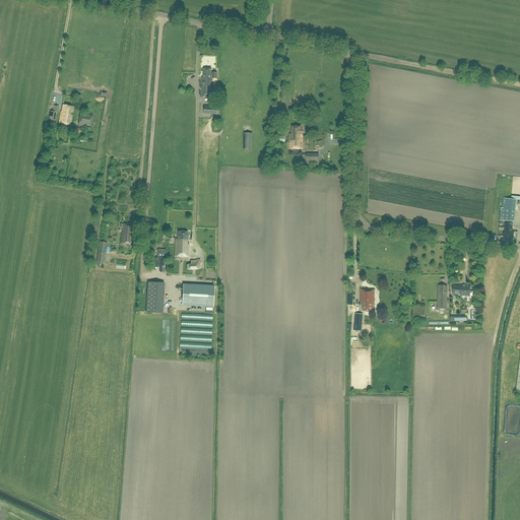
[(211,74),(211,69),(204,69),(203,77),(202,77),(201,98),(212,98),(212,78),(217,78),(217,73),(212,73),(212,74),(211,74)]
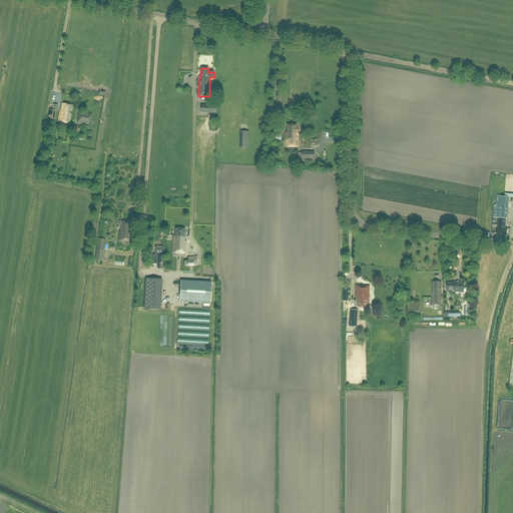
[(62,103),(61,108),(60,108),(58,121),(69,123),(71,113),(69,113),(70,110),(72,110),(72,105),(62,103)]
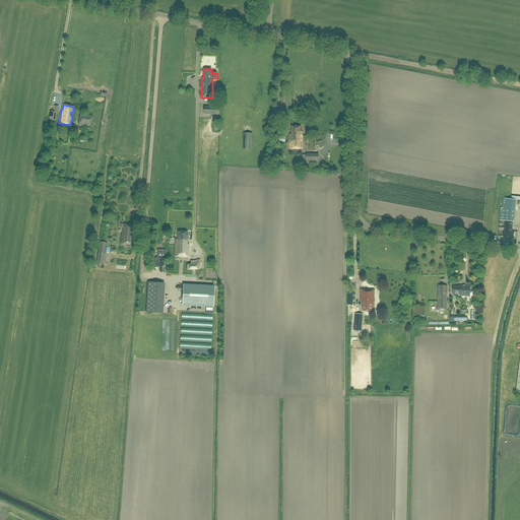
[(83,125),(91,126),(92,116),(80,114),(78,124),(79,124),(83,125)]
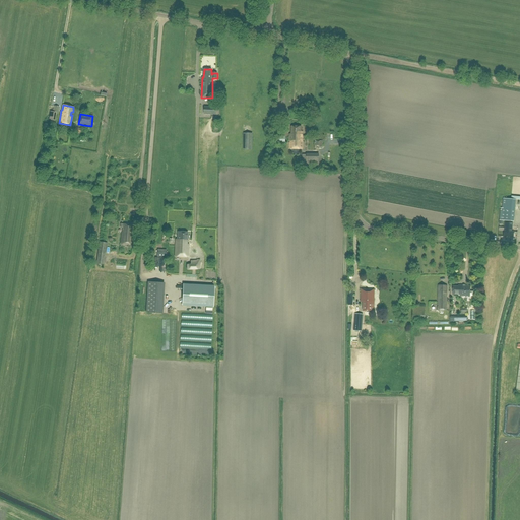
[(301,127),(291,127),(291,134),(289,134),(289,148),(303,149),(302,132),(301,132),(301,127)]
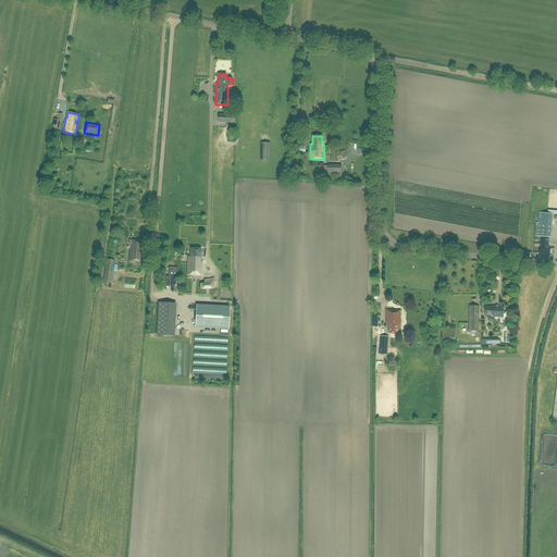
[(270,160),(270,144),(261,143),(260,160),(270,160)]
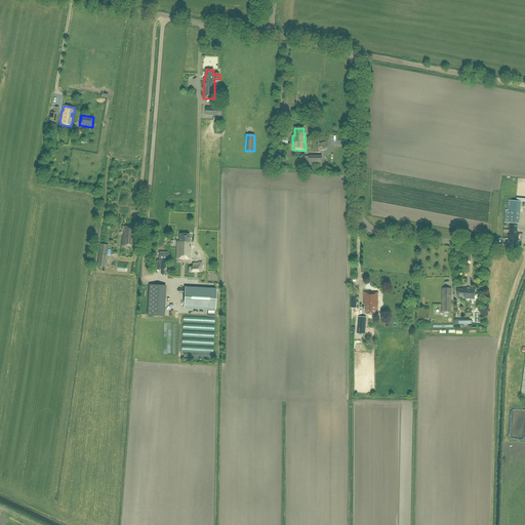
[(518,224),(520,205),(520,202),(524,201),(524,198),(516,198),(516,201),(508,200),(508,204),(506,223),(518,224)]
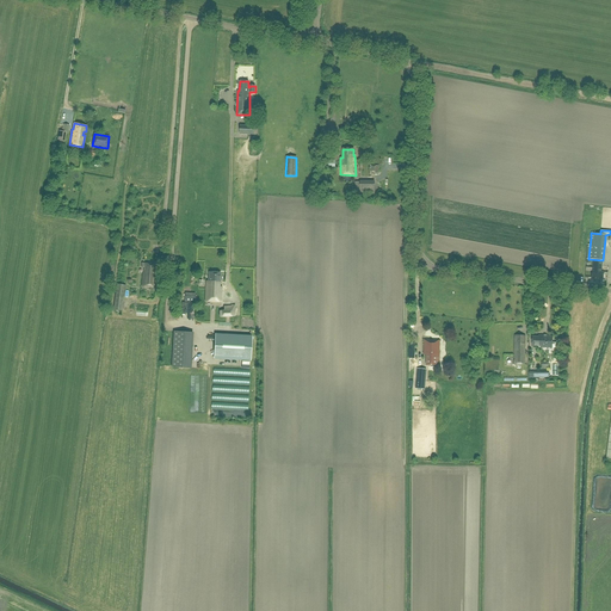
[(603,261),(593,260),(592,277),(603,278),(604,272),(602,272),(603,261)]
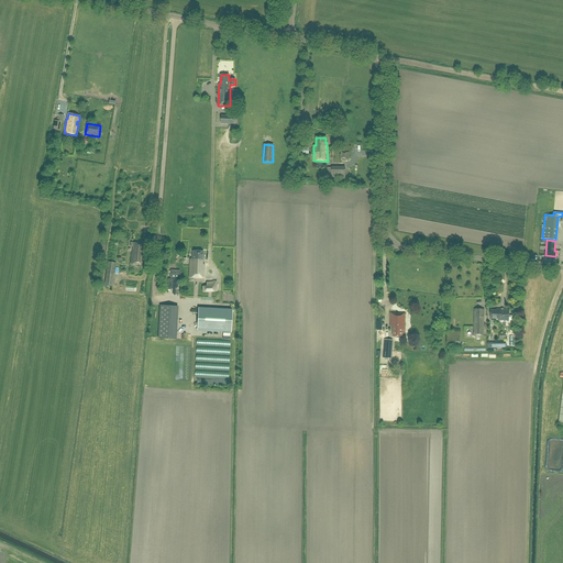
[(142,253),(143,250),(144,250),(144,244),(130,242),(130,246),(133,246),(133,249),(132,252),(131,264),(143,265),(144,253),(142,253)]
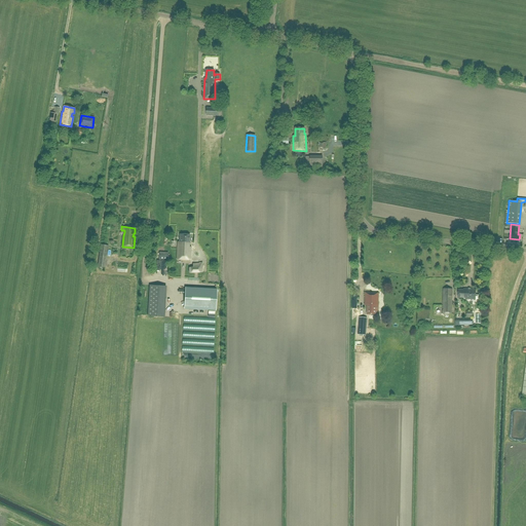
[(178,241),(177,259),(190,260),(191,247),(189,247),(190,235),(180,234),(179,241),(178,241)]
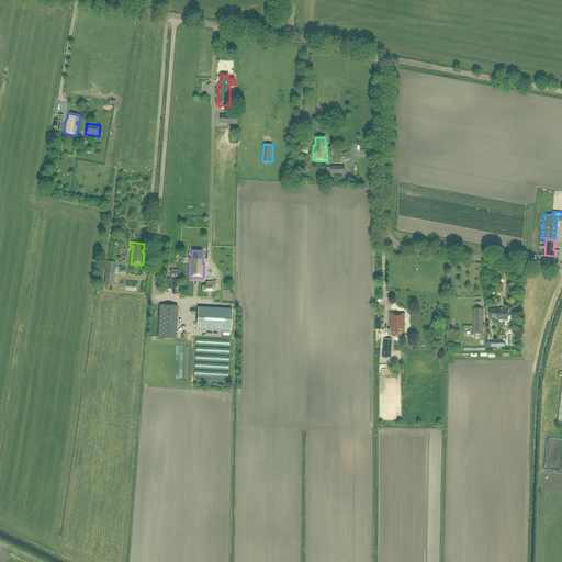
[(108,261),(105,272),(113,273),(114,273),(116,262),(108,261)]
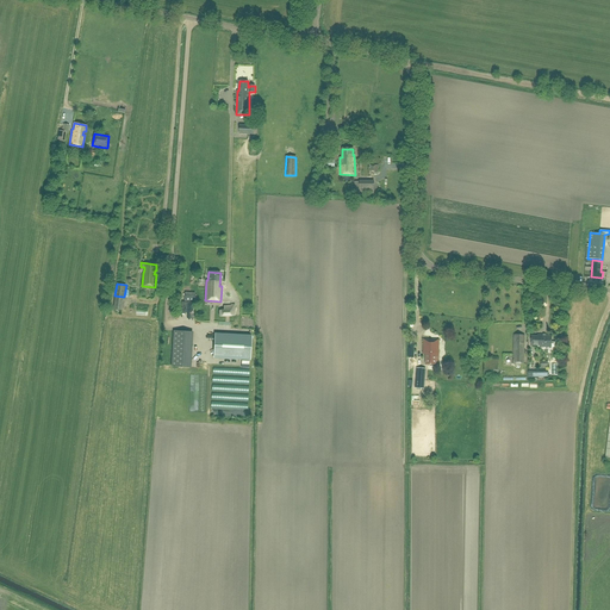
[(221,311),(218,311),(218,318),(231,317),(231,316),(235,316),(235,305),(223,305),(223,311),(221,311)]
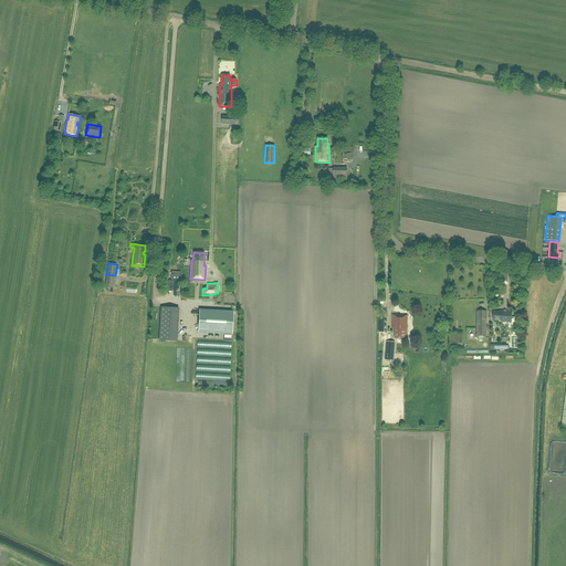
[(192,315),(195,312),(186,306),(184,310),(192,315)]
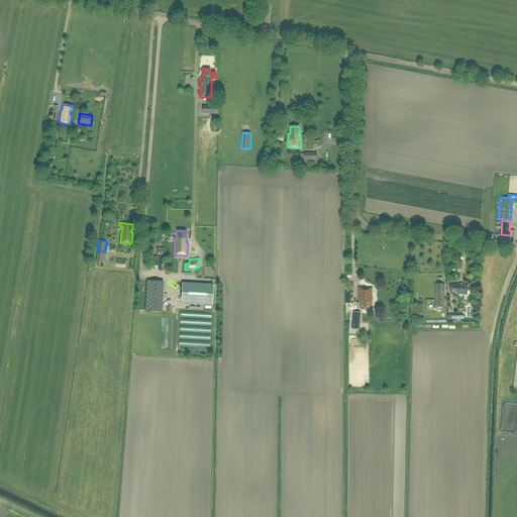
[(163,282),(146,281),(145,311),(161,312),(163,282)]
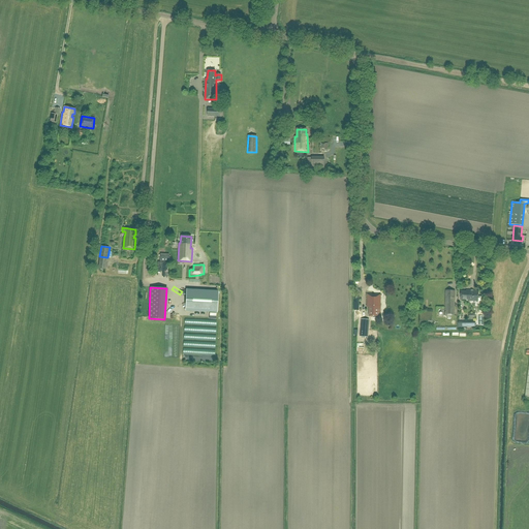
[(218,291),(186,290),(185,311),(217,313),(218,291)]
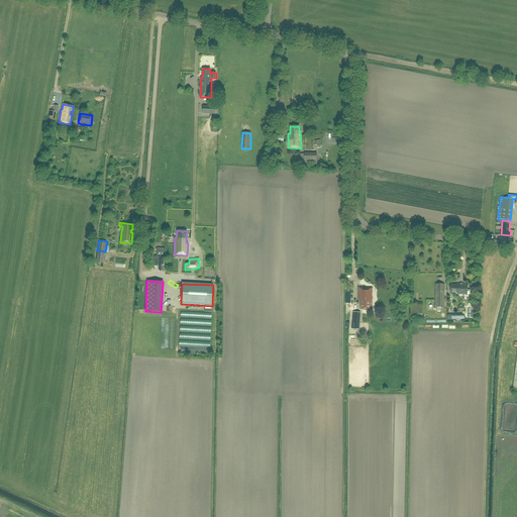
[(436,308),(436,310),(443,311),(443,308),(444,284),(435,284),(435,308),(436,308)]
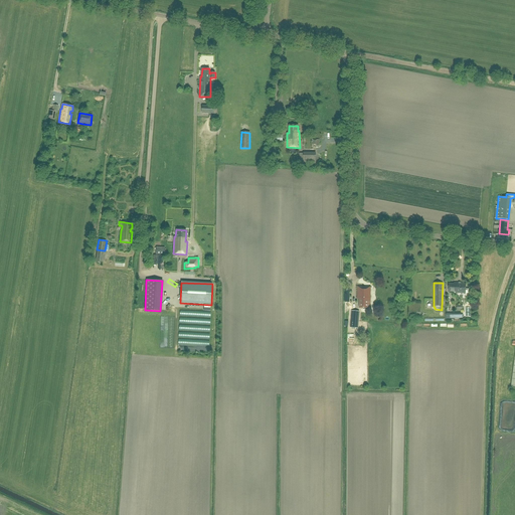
[(469,289),(466,289),(466,284),(454,283),(454,284),(449,284),(449,292),(456,292),(456,293),(466,294),(466,293),(469,293),(469,289)]
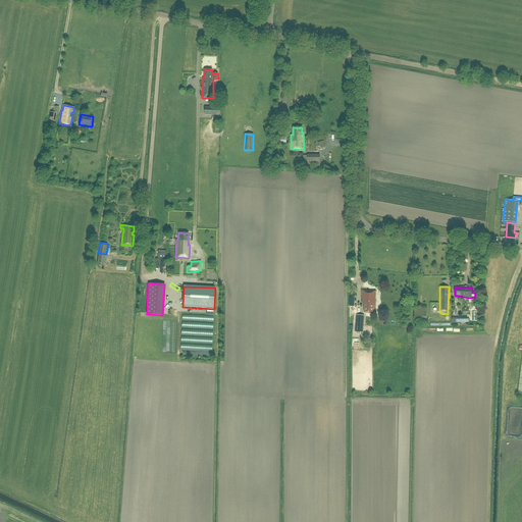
[(362,291),(362,303),(364,303),(364,312),(374,312),(374,309),(375,309),(375,291),(362,291)]
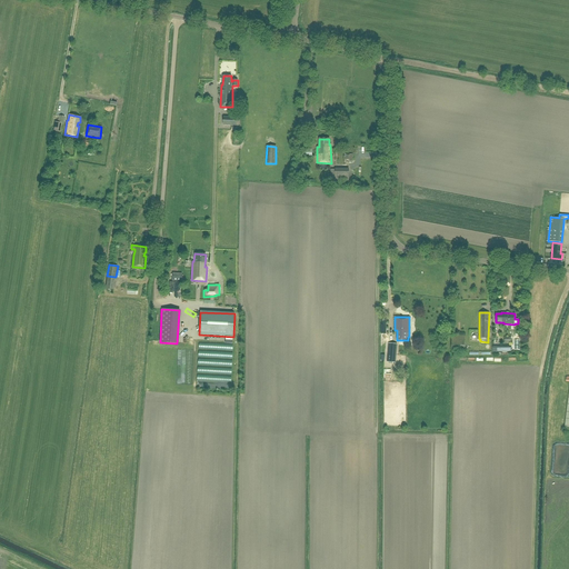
[(451,352),(465,352),(465,336),(451,336),(451,352)]
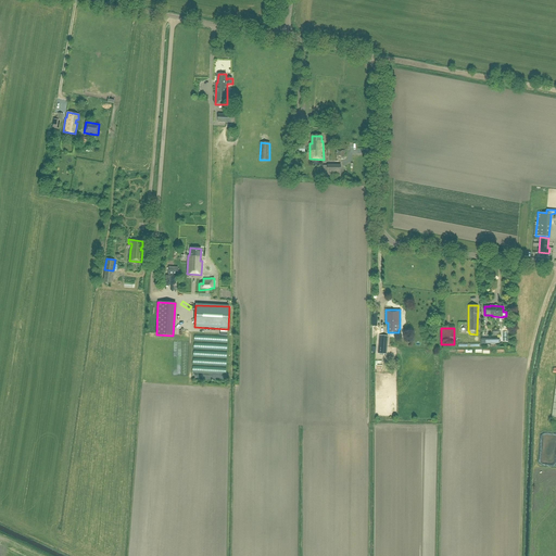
[(227,337),(194,335),(192,373),(226,374),(227,337)]
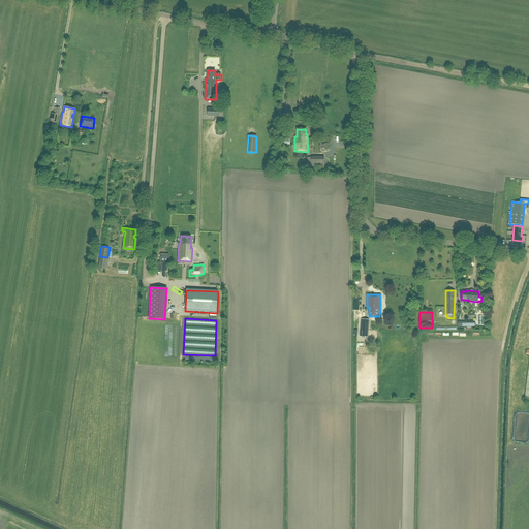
[(368,337),(369,319),(361,319),(360,336),(368,337)]
